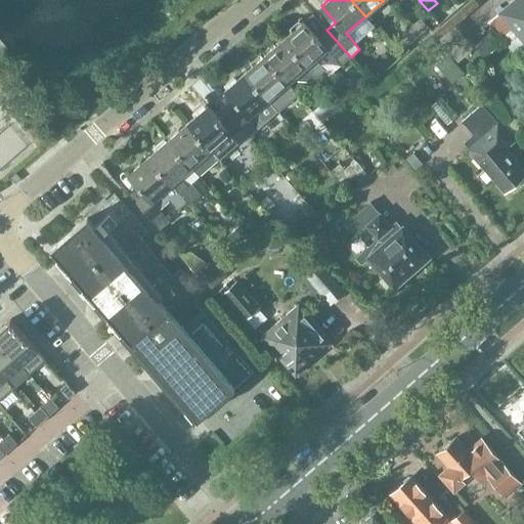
[(523,0),(515,0),(489,22),(517,53),(523,47),(523,0)]
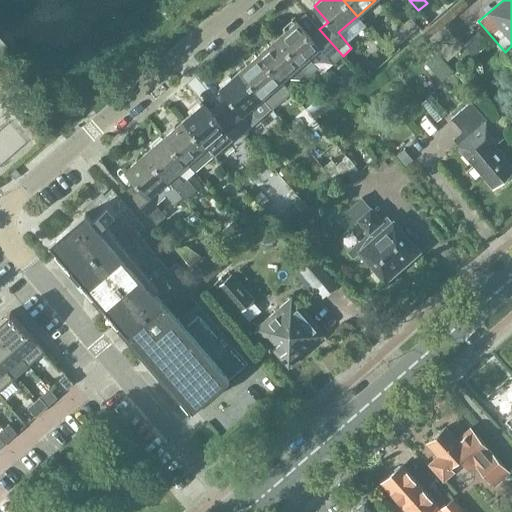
[(411,18),(400,27),(408,36),(419,27),(411,18)]
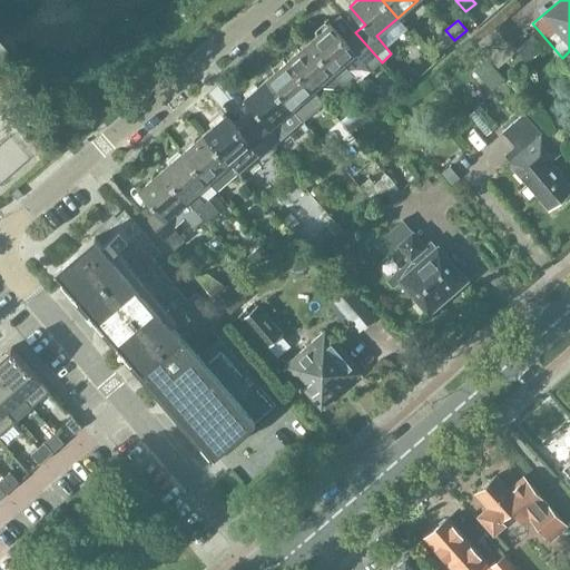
[(308,42),(334,72),(345,85),(354,77),(344,65),(356,53),(371,71),(382,62),(355,32),(346,41),(331,23),(308,42)]
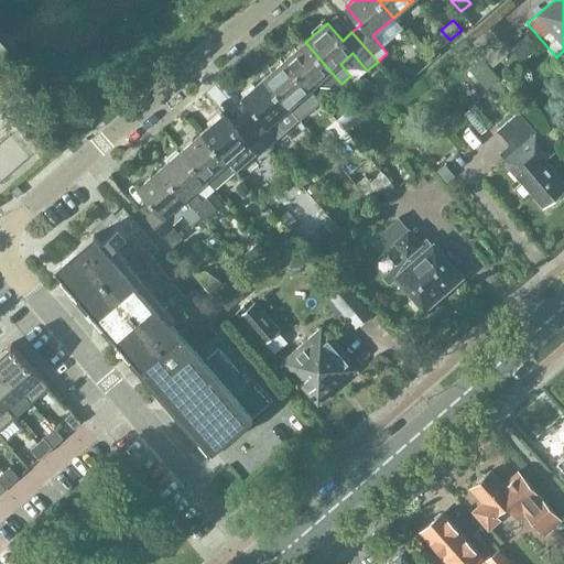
[(449,40),(441,30),(429,40),(437,51),(449,40)]
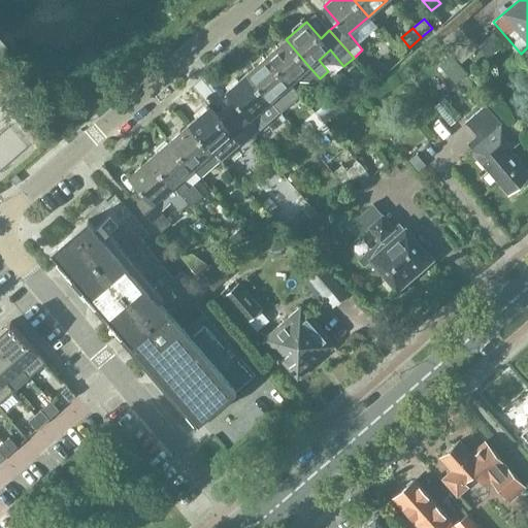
[(286,39),(266,56),(290,84),(297,77),(301,81),(315,83),(320,78),(309,67),(286,39)]
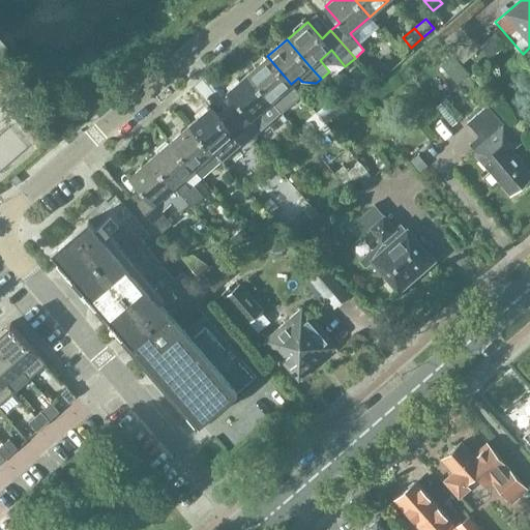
[(267,56),(247,74),(271,101),(282,113),(290,106),(280,94),(291,84),(267,56)]
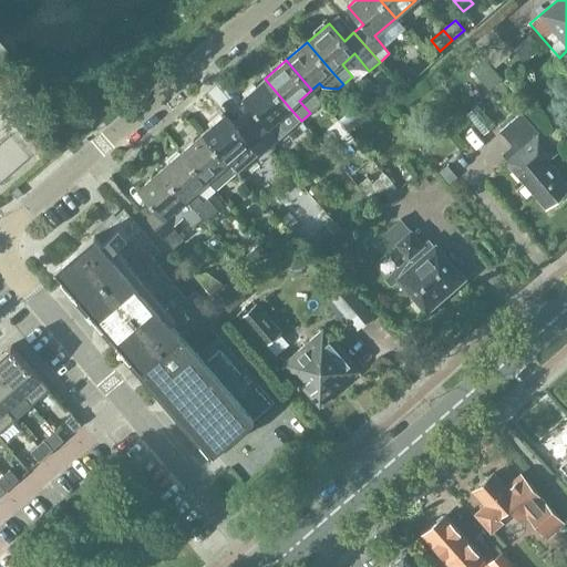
[(496,71),(484,82),(490,89),(503,78),(496,71)]
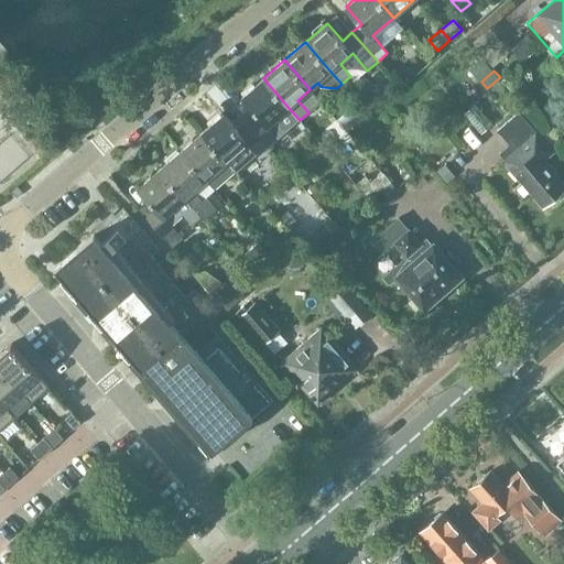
[(263,78),(241,97),(257,115),(248,123),(268,147),(268,145),(278,138),(299,119),(289,108),(263,78)]
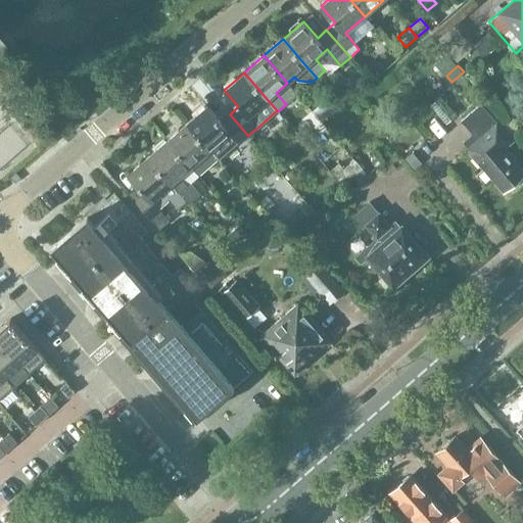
[(321,102),(312,110),(312,111),(320,121),(330,112),(321,102)]
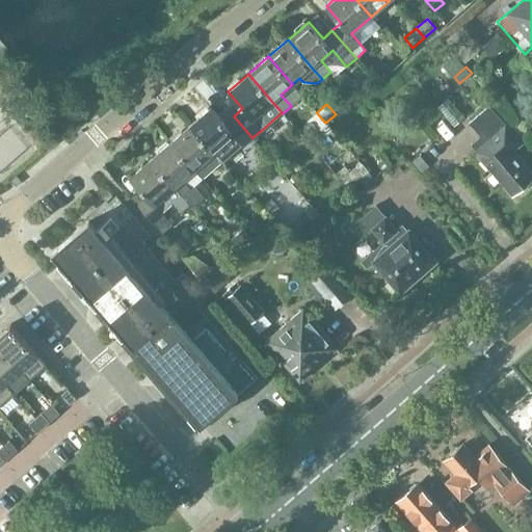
[(488,105),(469,123),(484,141),(473,151),(474,152),(512,196),(531,178),(531,174),(512,152),(522,143),(500,118),(488,105)]
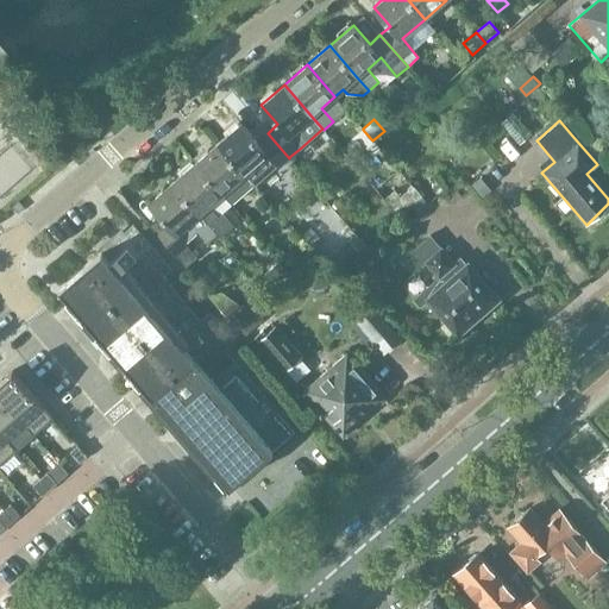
[(240,123),(217,143),(245,175),(253,184),(276,164),(278,168),(289,158),(268,133),(257,142),(240,123)]
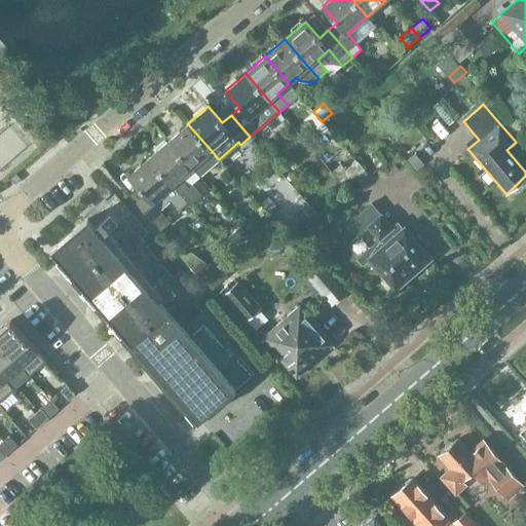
[(187,123),(167,141),(192,167),(199,177),(219,159),(212,151),(187,123)]
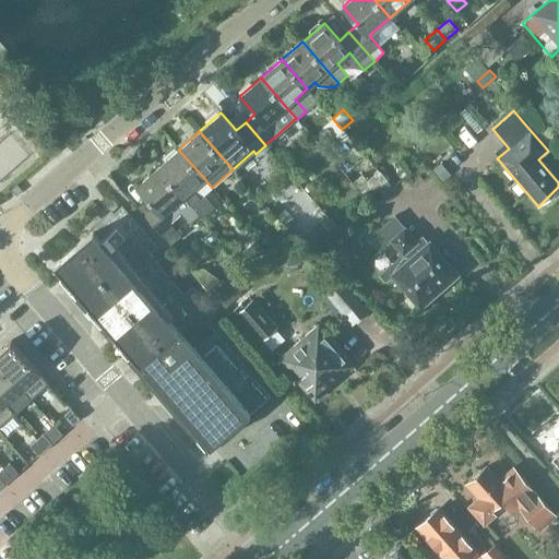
[(178,150),(157,167),(193,209),(199,215),(201,218),(214,206),(204,195),(200,199),(191,189),(204,178),(178,150)]
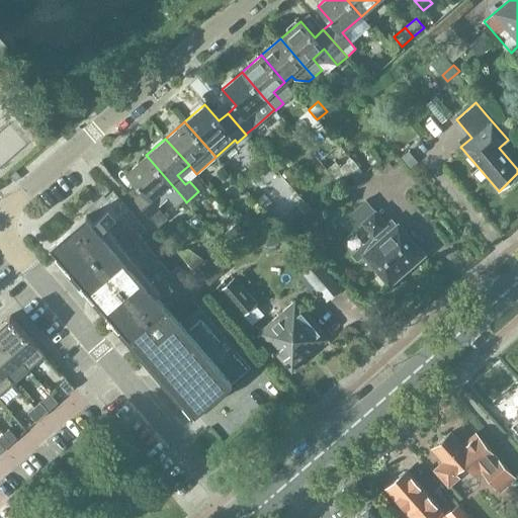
[(410,151),(402,157),(410,167),(418,161),(410,151)]
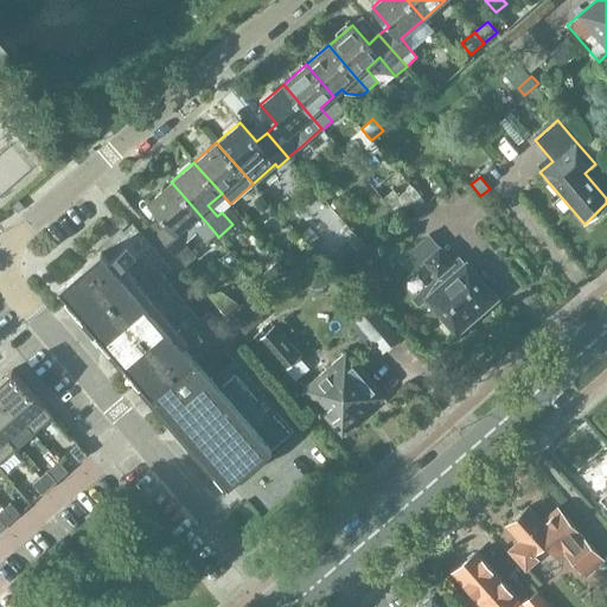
[(210,227),(171,181),(148,202),(165,222),(154,230),(185,266),(196,256),(184,243),(197,232),(206,243),(216,234),(210,227)]
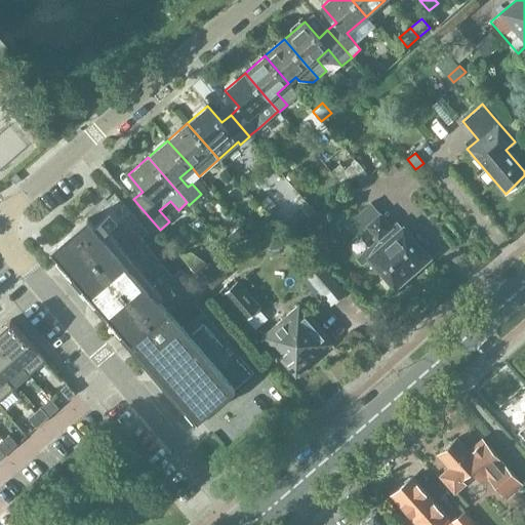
[(336,176),(350,192),(369,175),(356,160),(336,176)]
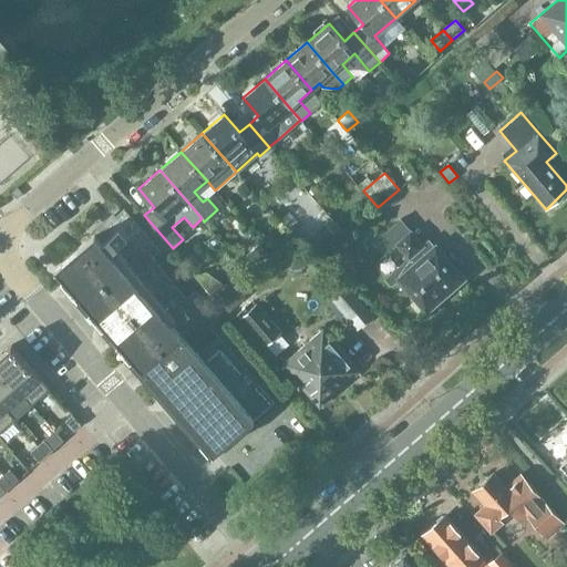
[(18,187),(11,193),(18,199),(23,194),(21,191),(18,187)]
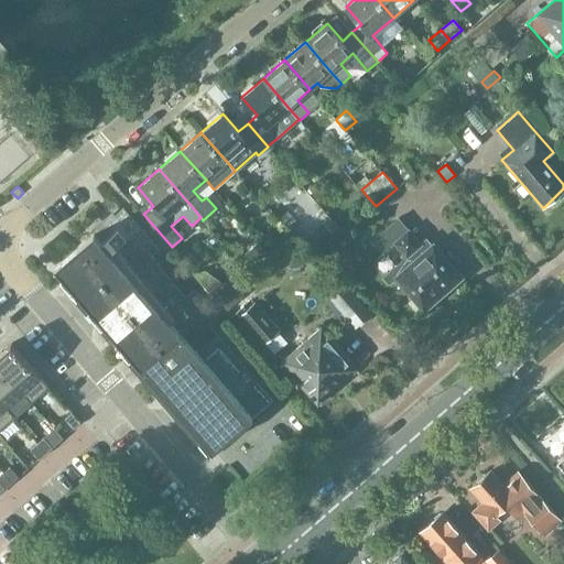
[(64,275),(76,289),(143,231),(123,207),(115,215),(116,216),(95,234),(94,232),(54,267),(63,277),(64,275)]
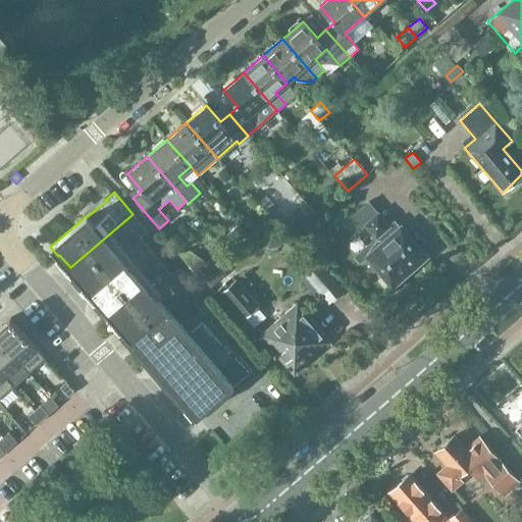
[(368,202),(352,216),(362,227),(365,224),(381,243),(366,256),(393,288),(427,256),(401,225),(400,226),(395,221),(389,225),(368,202)]
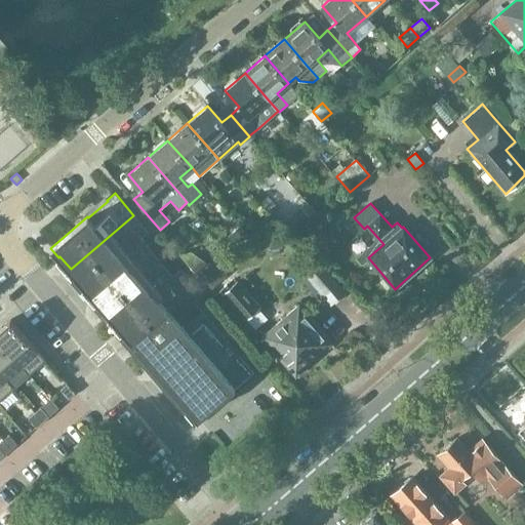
[(282,225),(295,239),(304,232),(315,223),(301,207),(282,225)]
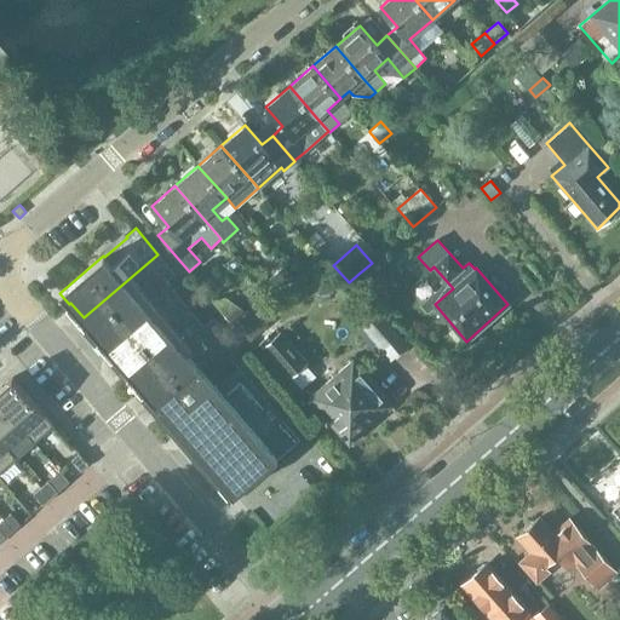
[(84,317),(105,343),(171,287),(166,282),(174,274),(158,254),(84,317)]
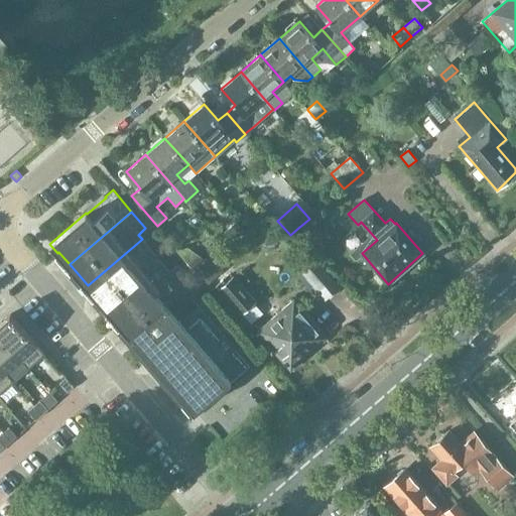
[(239,216),(238,221),(241,225),(247,226),(251,223),(251,217),(248,213),(243,213),(239,216)]
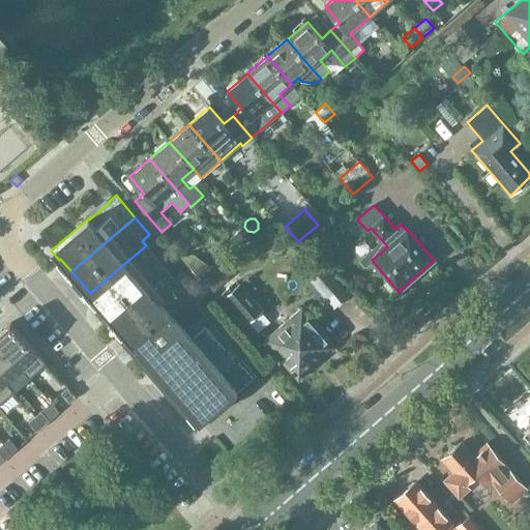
[(281,225),(271,227),(276,245),(286,243),(281,225)]
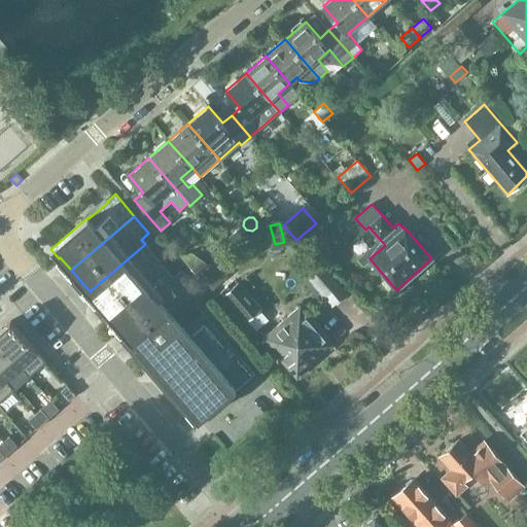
[(316,223),(305,233),(319,249),(330,239),(316,223)]
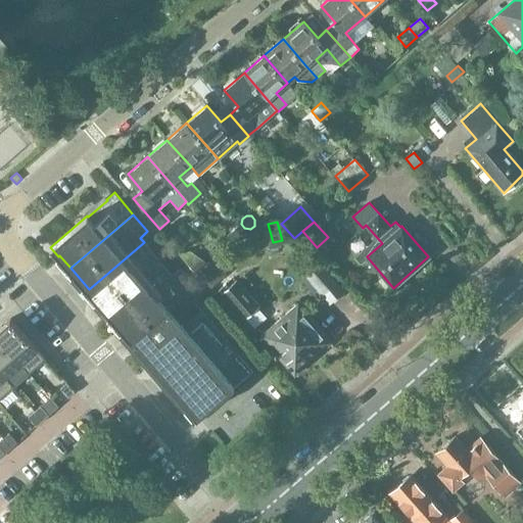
[(249,235),(240,225),(228,236),(236,245),(249,235)]
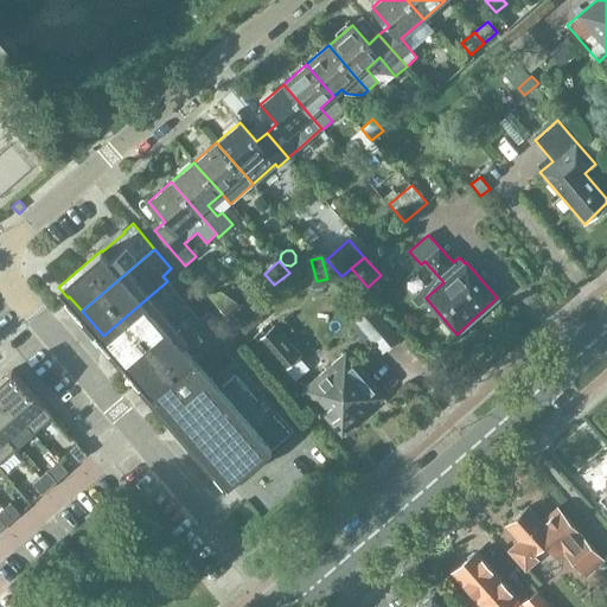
[(103,336),(123,360),(187,306),(167,281),(103,336)]
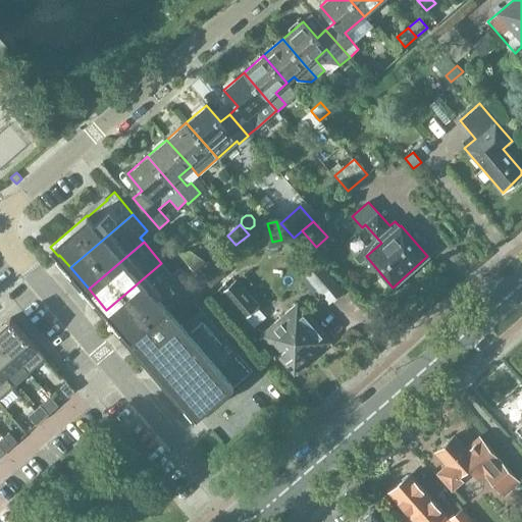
[(189,250),(177,253),(192,271),(207,263),(189,250)]
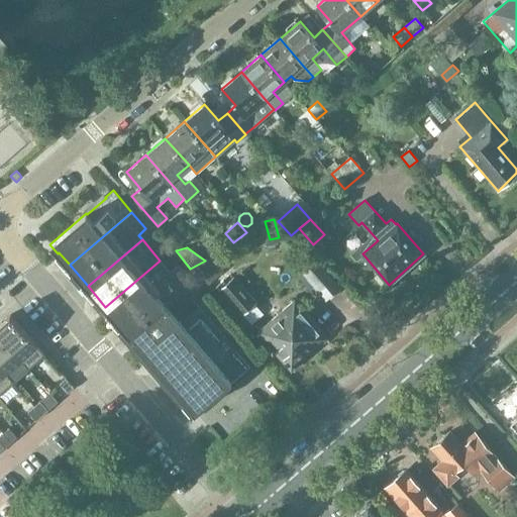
[(105,307),(123,327),(178,282),(170,273),(160,261),(105,307)]
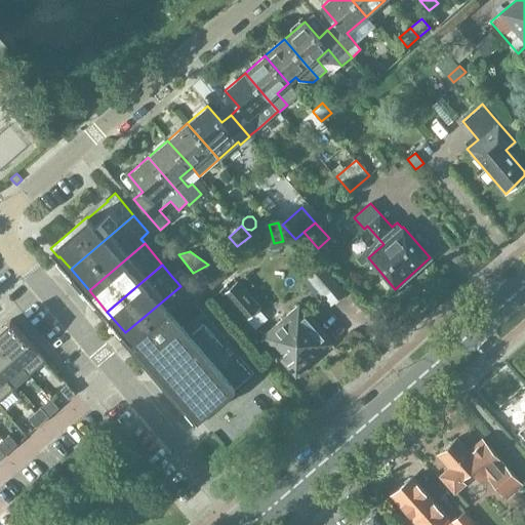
[(308,278),(324,296),(338,284),(323,265),(308,278)]
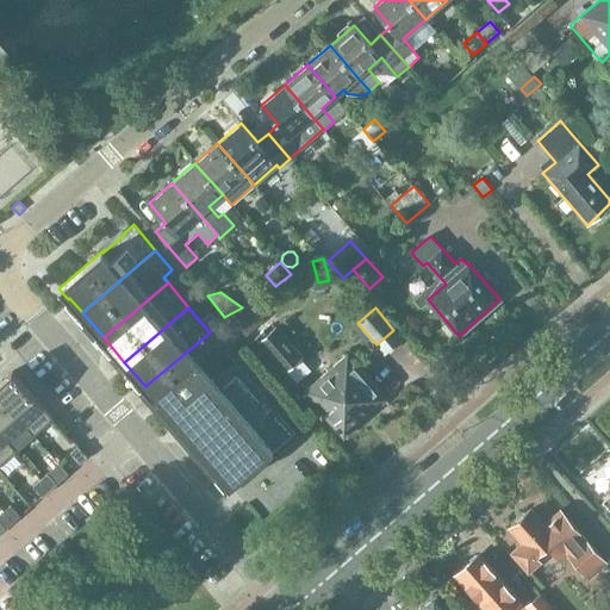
[(249,332),(265,319),(256,310),(241,323),(249,332)]
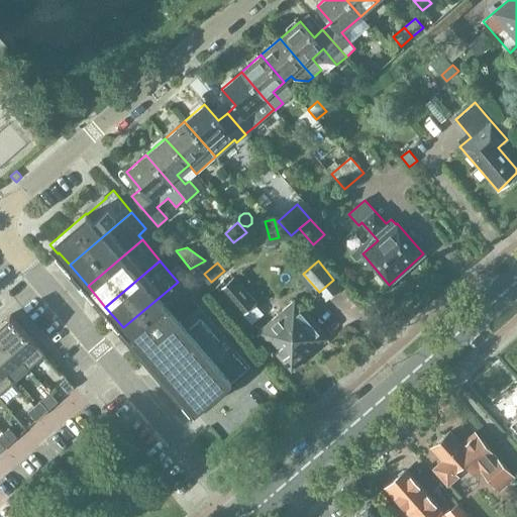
[(178,266),(170,273),(178,282),(183,288),(191,281),(178,266)]
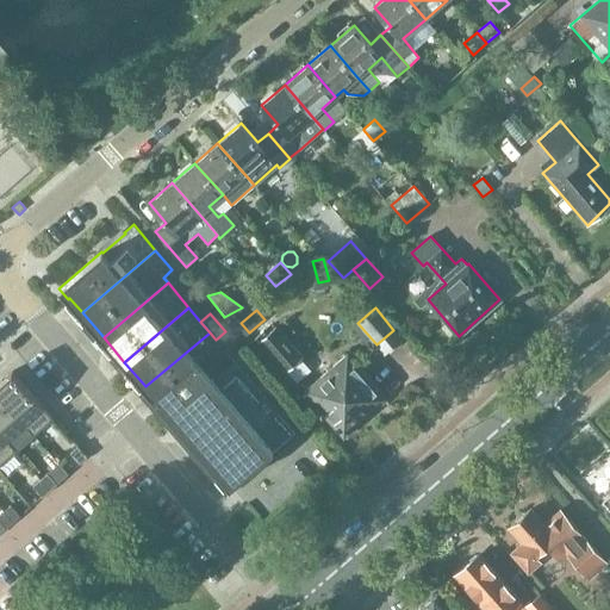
[(260,342),(285,371),(299,358),(275,329),(260,342)]
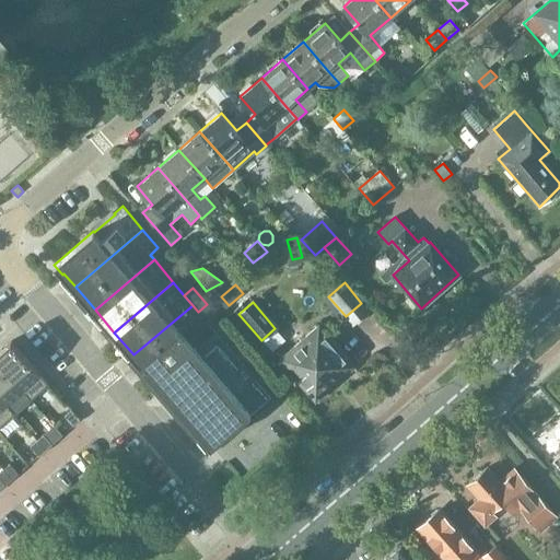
[(137,361),(152,378),(212,328),(198,312),(193,305),(133,354),(138,360),(137,361)]
